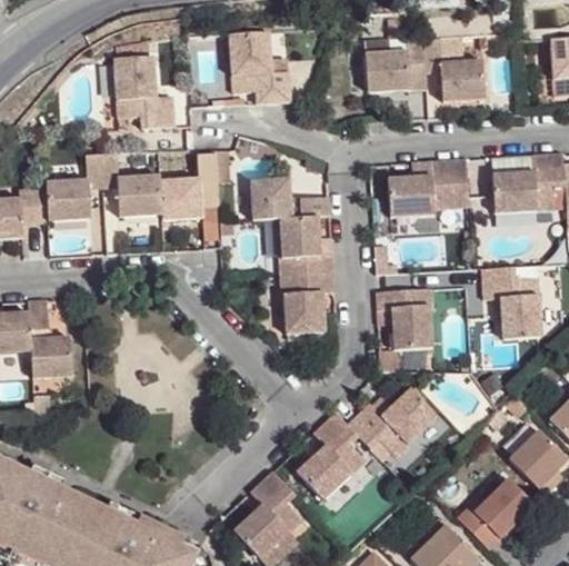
[(260,89),(260,102),(290,100),(289,71),(271,71),(271,59),(270,31),(231,33),(233,90),(260,89)]
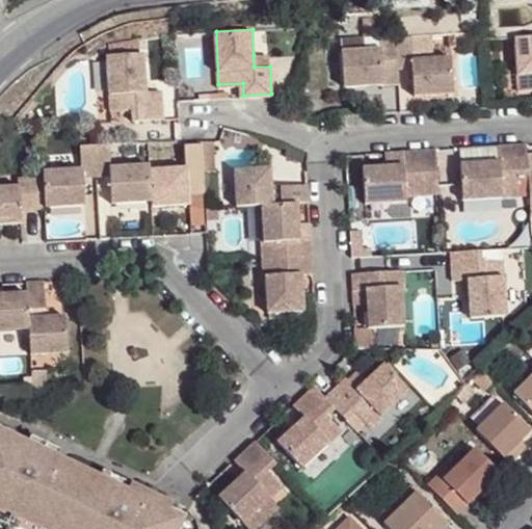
[(531,31),(513,33),(516,86),(531,84),(531,31)]
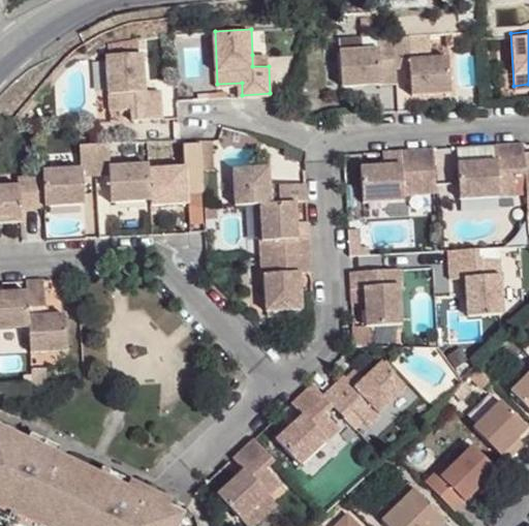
[(341,83),(397,80),(396,66),(396,64),(394,36),(394,32),(338,35),(341,83)]
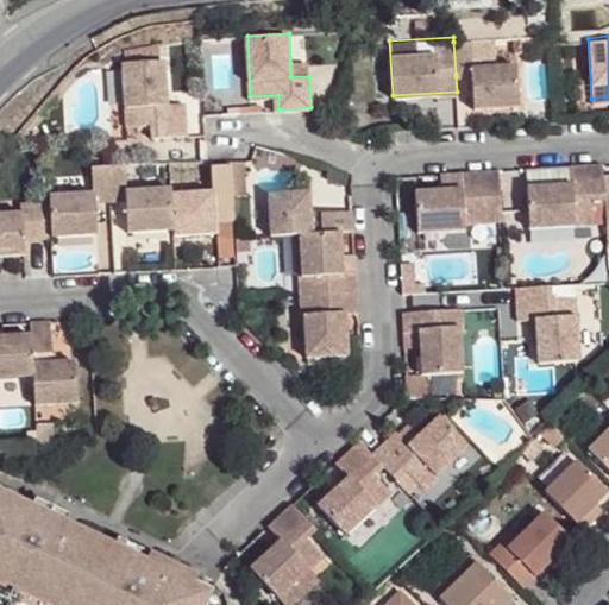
[(469,41),(453,42),(456,74),(456,76),(470,76),(472,108),(518,106),(515,64),(485,67),(470,67),(469,41)]
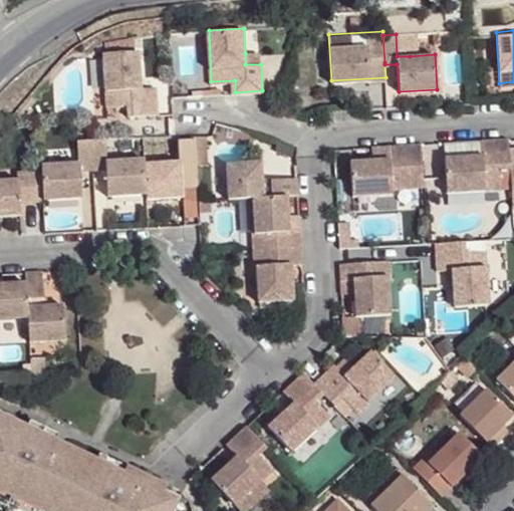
[(396,34),(397,56),(410,56),(409,34),(396,34)]
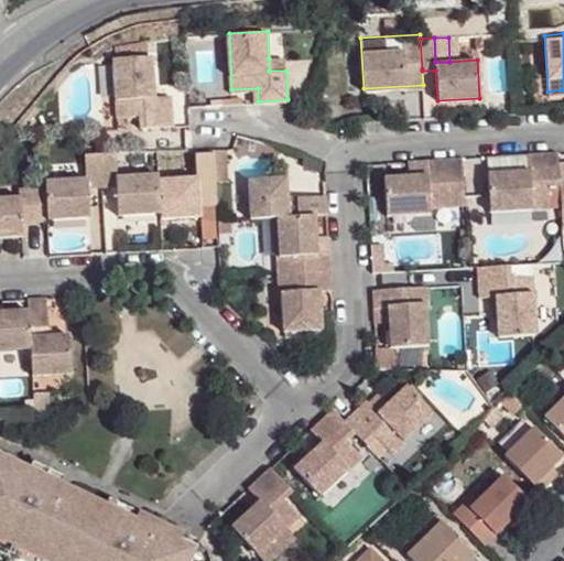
[(138,111),(138,126),(172,123),(171,93),(151,94),(149,54),(109,55),(114,114),(138,111)]
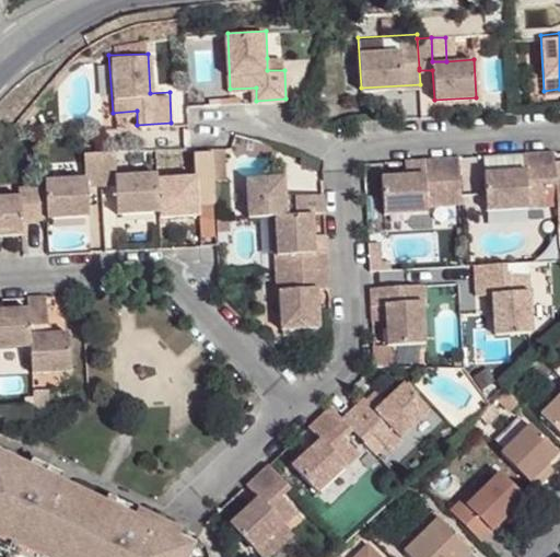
[(267,70),(284,70),(283,57),(267,58),(267,70)]
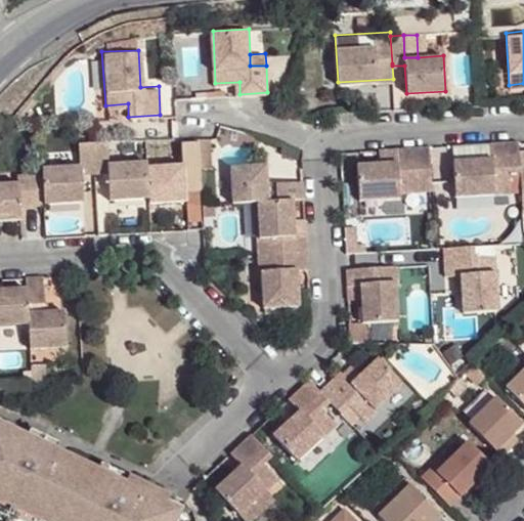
[(110,172),(112,199),(149,197),(147,165),(147,160),(110,162),(108,138),(94,139),(96,172),(110,172)]
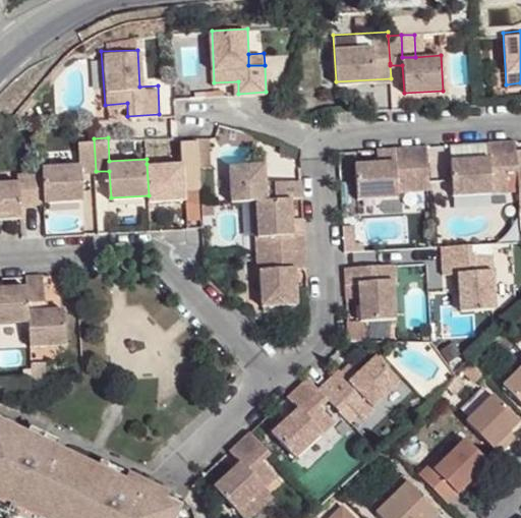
[(517,171),(516,167),(514,137),(482,139),(484,154),(448,156),(446,156),(448,191),(502,188),(502,183),(517,182),(517,171)]
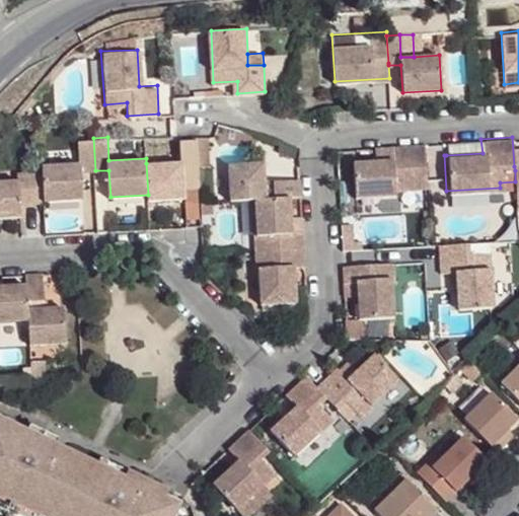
[(81,199),(78,170),(95,170),(93,138),(77,138),(79,161),(43,164),(43,172),(45,200),(81,199)]
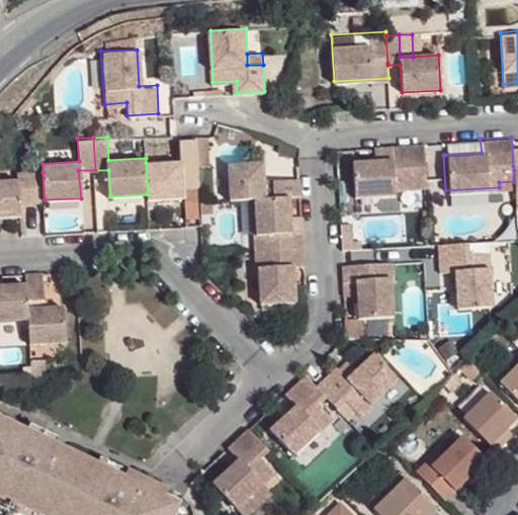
[(199,166),(197,138),(176,139),(177,161),(146,163),(148,194),(149,200),(186,198),(186,189),(200,188),(199,166)]
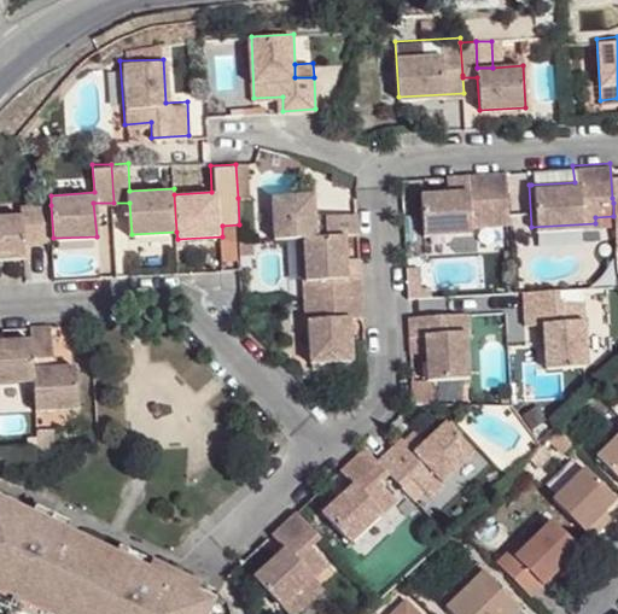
[(235,164),(238,198),(249,197),(246,164),(235,164)]
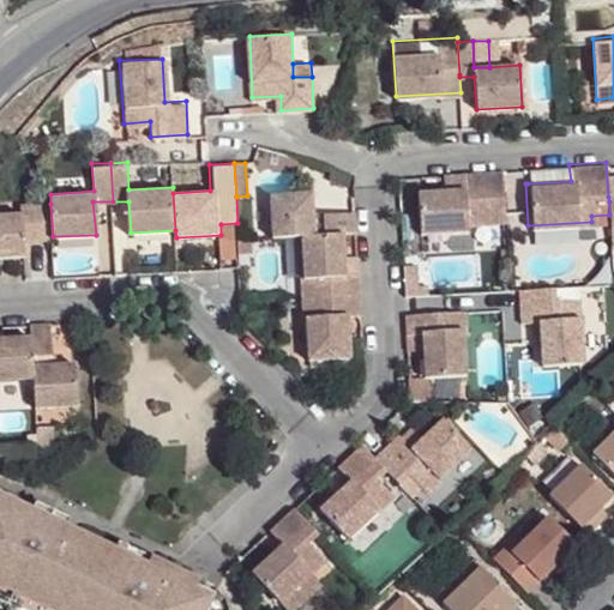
[(569,164),(528,167),(528,183),(571,181),(569,164)]
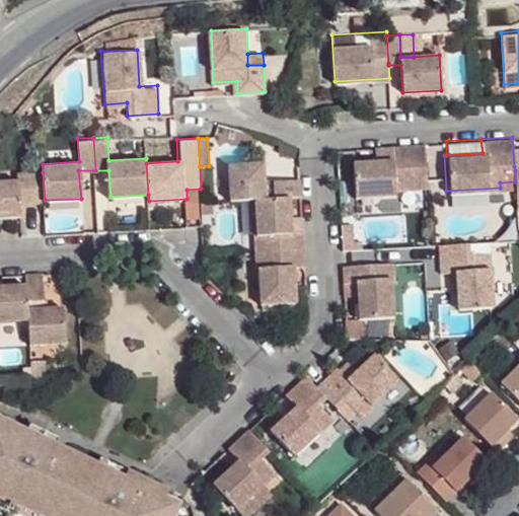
[(396,188),(427,186),(424,142),(392,145),(393,158),(375,159),(353,160),(355,196),(396,194),(396,188)]
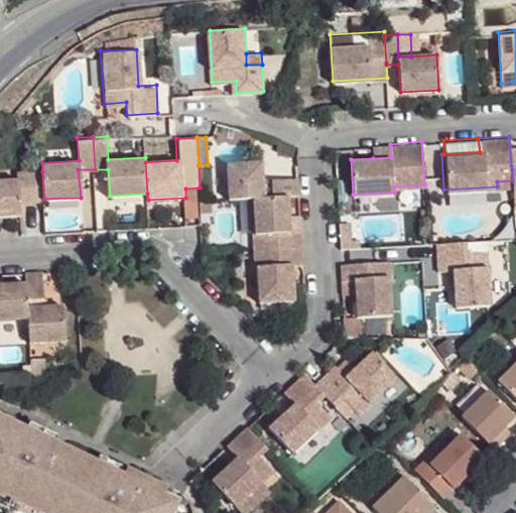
[(373,158),(391,157),(390,144),(372,145),(373,158)]
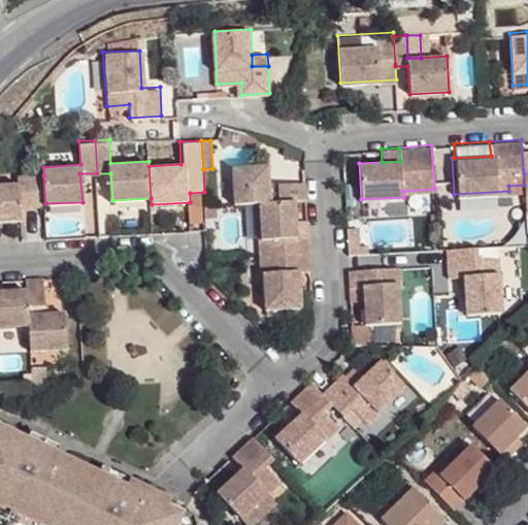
[(231,165),(234,202),(260,201),(269,200),(278,200),(296,198),(306,198),(305,177),(276,178),(277,185),(268,185),(267,163),(231,165)]
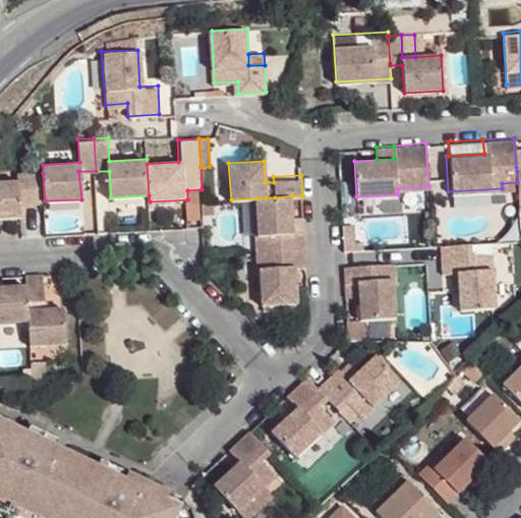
[(20,205),(45,204),(45,200),(43,173),(17,174),(17,181),(0,182),(0,215),(21,214),(20,205)]
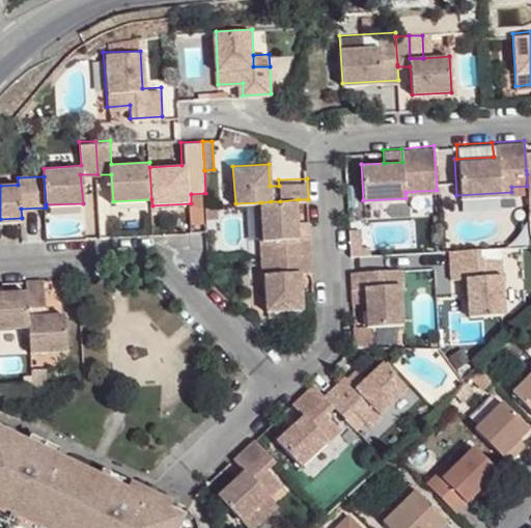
[(311,252),(311,233),(299,234),(299,223),(298,199),(280,201),(271,201),(261,202),(263,237),(260,237),(260,255),(311,252)]
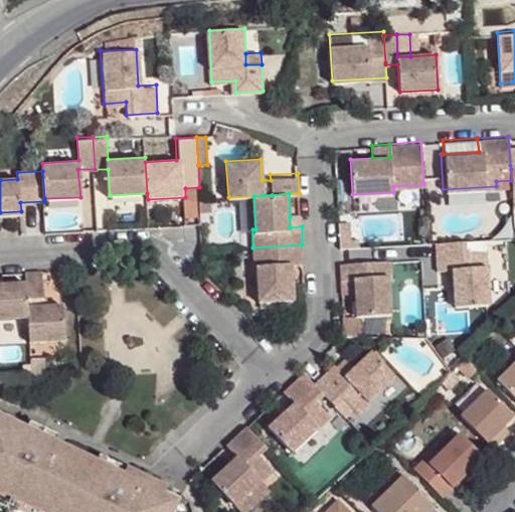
[(302,226),(301,215),(290,216),(290,227),(302,226)]
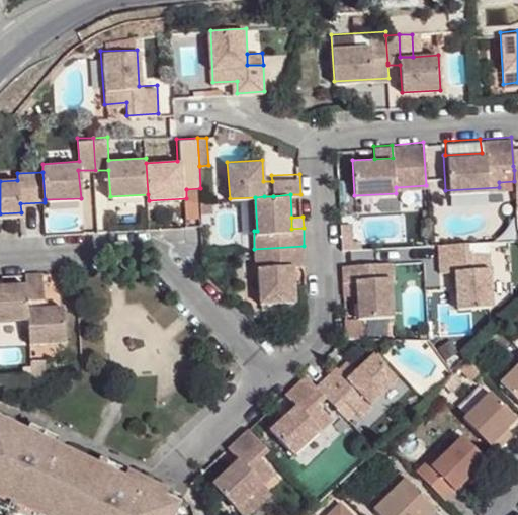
[(444,272),(460,271),(462,309),(498,307),(497,252),(473,254),(473,241),(443,242),(444,272)]
